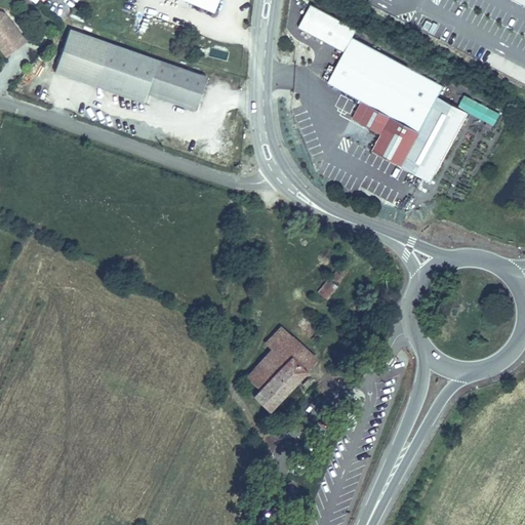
[(217,0),(190,0),(214,9),(217,0)]
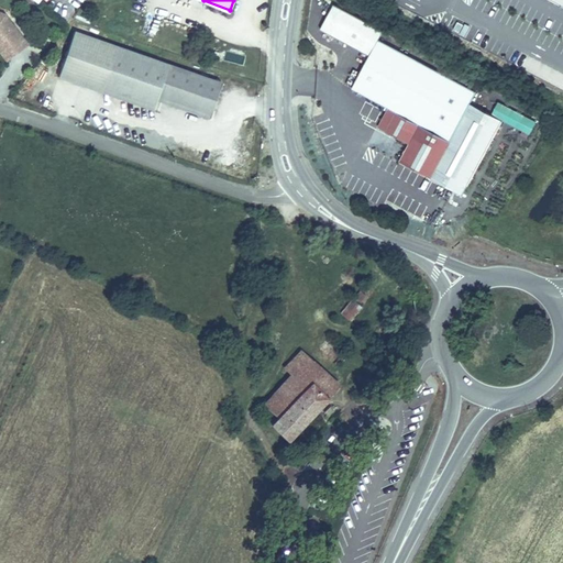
[(474,89),(378,40),(383,30),(333,4),(320,30),(370,55),(352,88),(388,108),(396,111),(386,131),(409,143),(400,161),(451,187),(463,194),(503,119),(492,113),(467,101),(474,89)]
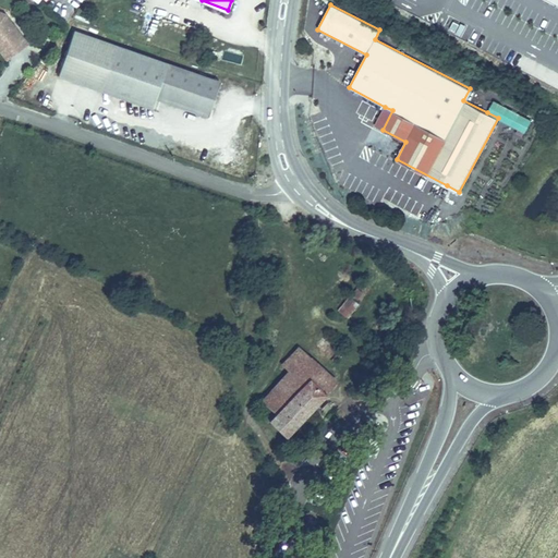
[(0,10),(0,49),(22,32),(13,21),(8,20),(8,13),(0,10)]
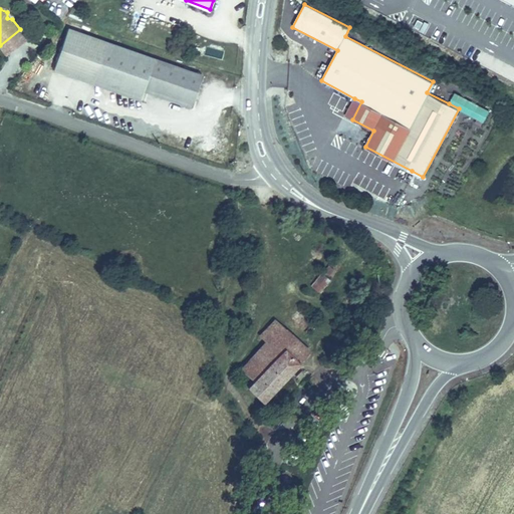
[(202,72),(66,27),(52,69),(139,98),(143,87),(191,103),(202,72)]
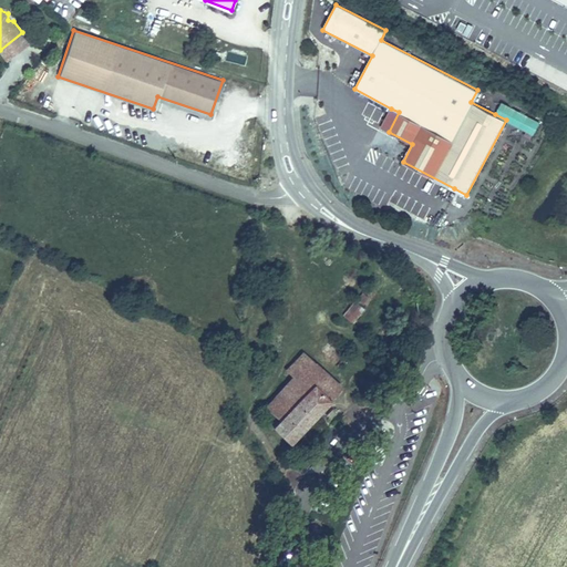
[(22,32),(0,50),(8,61),(30,42),(22,32)]
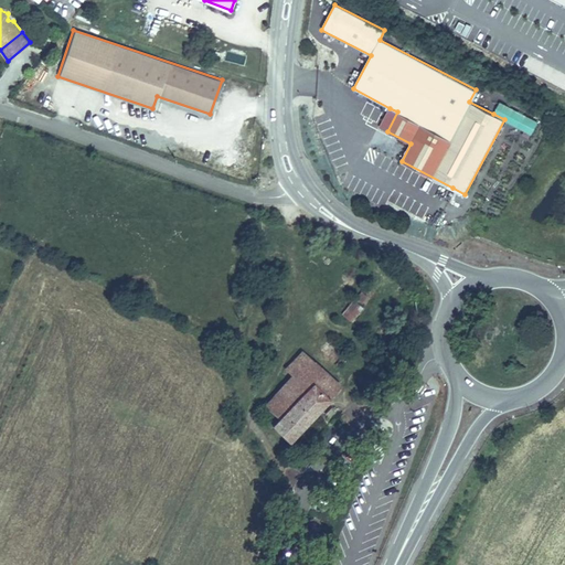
[(91,123),(99,94),(56,81),(48,108),(91,123)]
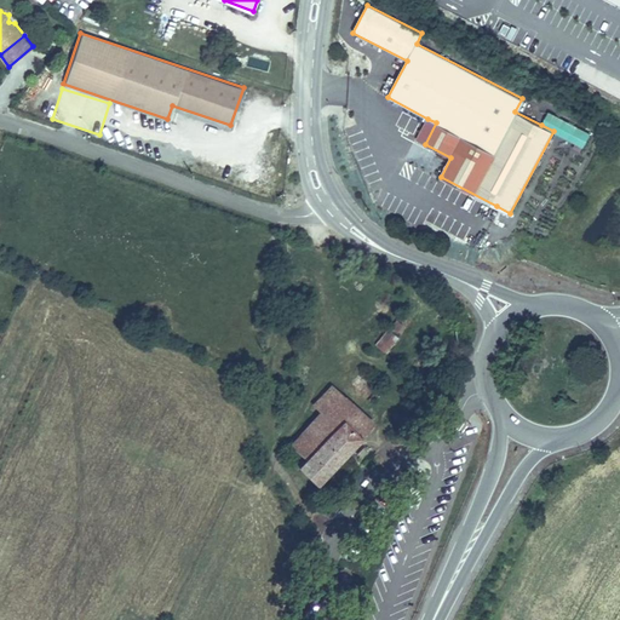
[(590,133),(549,112),(541,125),(554,131),(583,147),(590,133)]
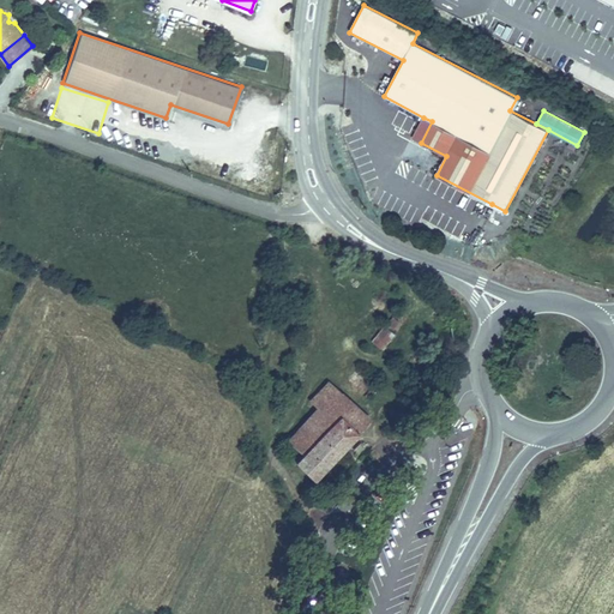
[(421,143),(432,121),(423,118),(413,139),(421,143)]
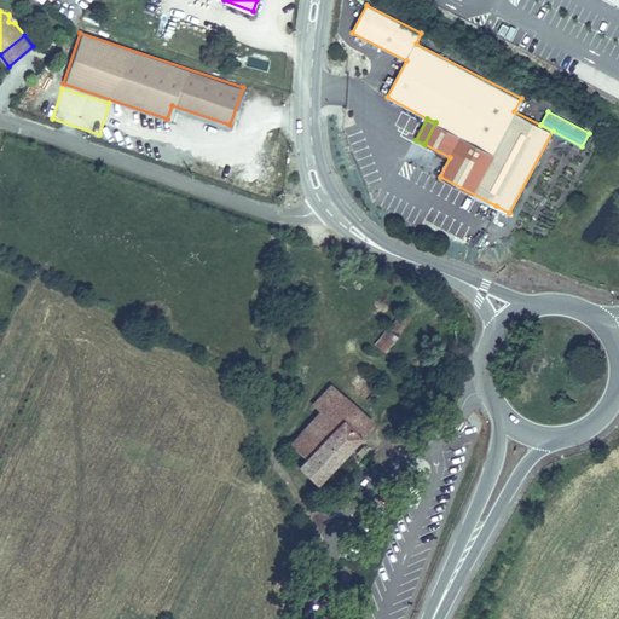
[(387,337),(379,346),(389,356),(397,347),(387,337)]
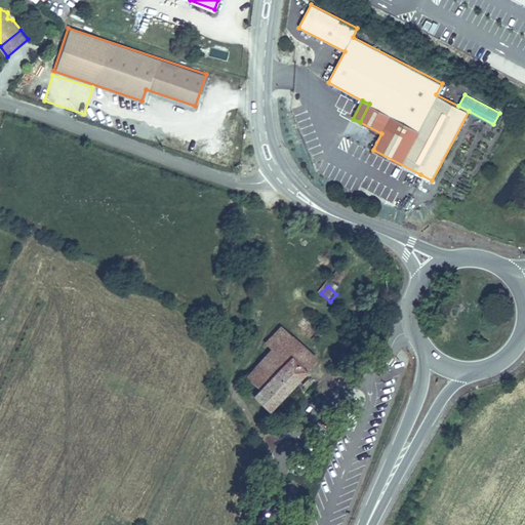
[(268,415),(318,365),(282,330),(265,348),(271,354),(244,382),(256,395),(252,400),(268,415)]
